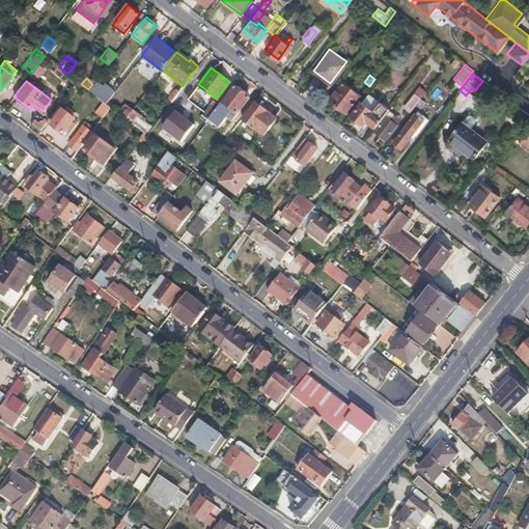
[(105,103),(114,90),(108,86),(105,88),(95,81),(92,84),(88,89),(105,103)]
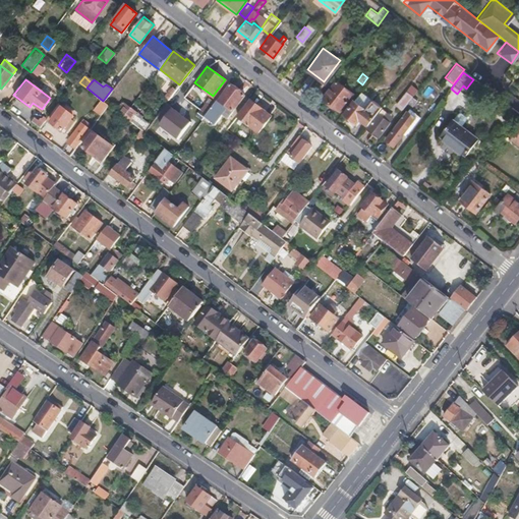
[(352,92),(335,79),(322,97),(339,110),(352,92)]
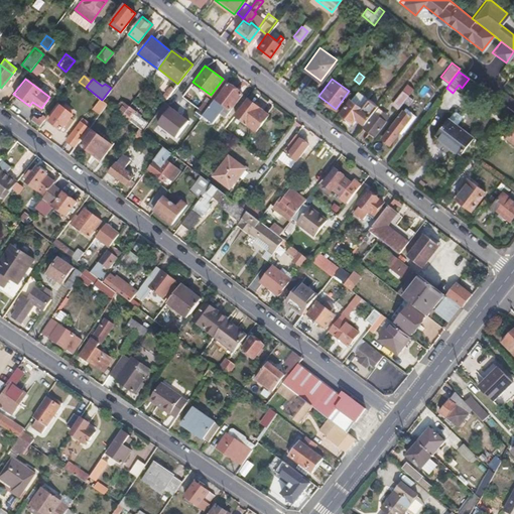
[(215,100),(214,99),(209,106),(202,114),(212,122),(219,113),(224,116),(241,94),(228,84),(215,100)]
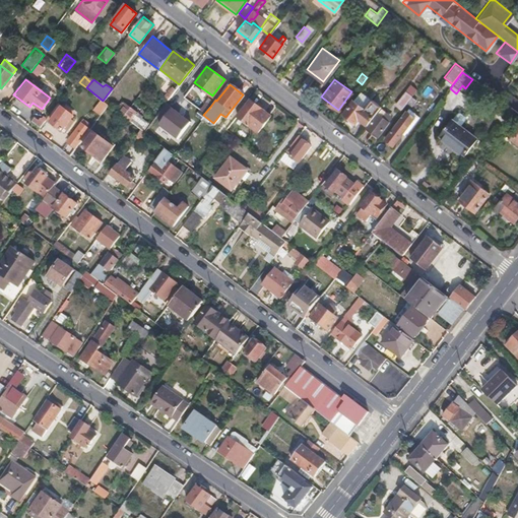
[(406,101),(410,95),(405,91),(398,101),(403,105),(406,101)]
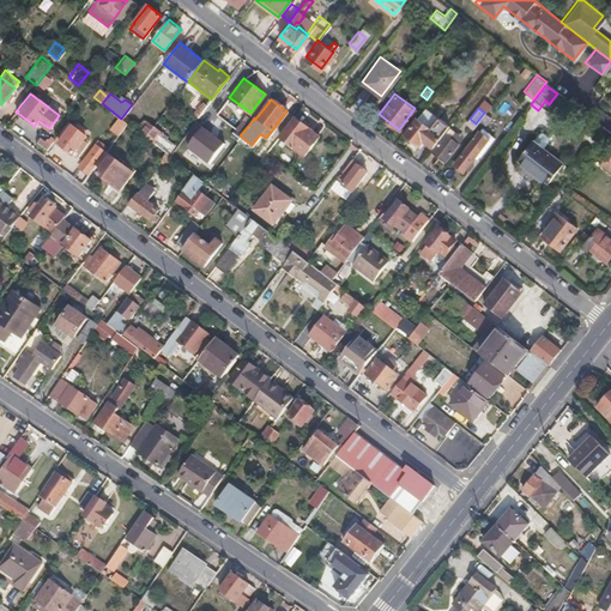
[(489,116),(484,113),(479,119),(484,123),(489,116)]
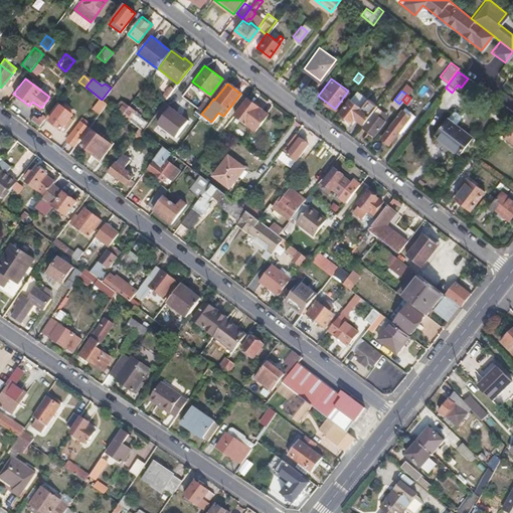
[(354,116),(361,107),(348,97),(338,110),(351,120),(354,116)]
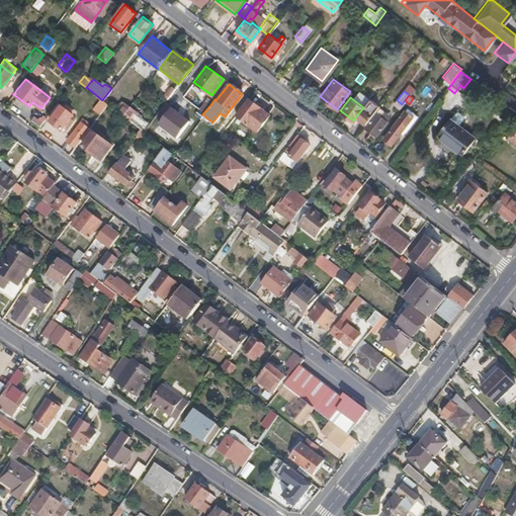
[(268,114),(248,99),(236,115),(256,131),(268,114)]
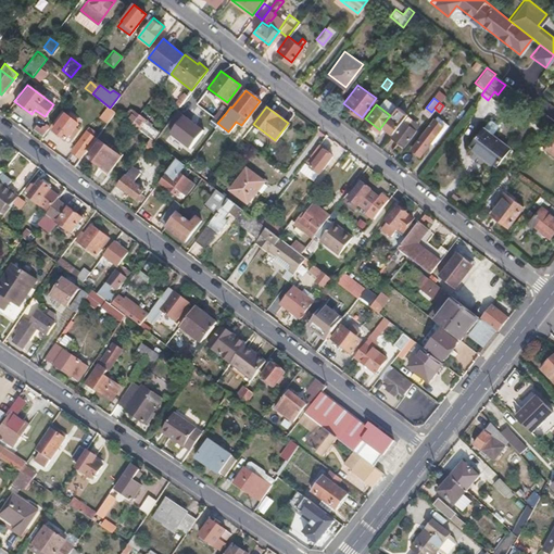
[(131,124),(139,114),(130,108),(123,117),(131,124)]
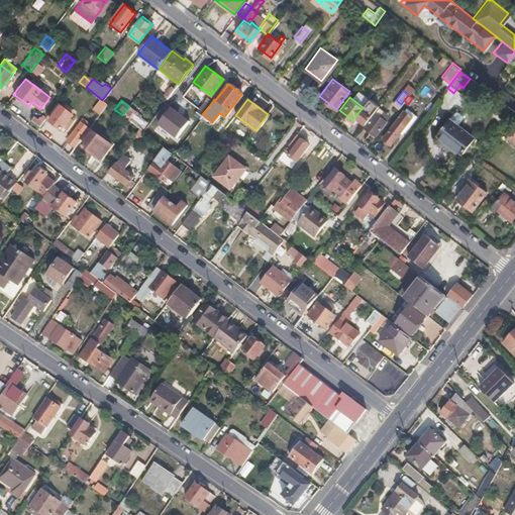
[(365,122),(377,106),(369,100),(363,107),(355,116),(365,122)]
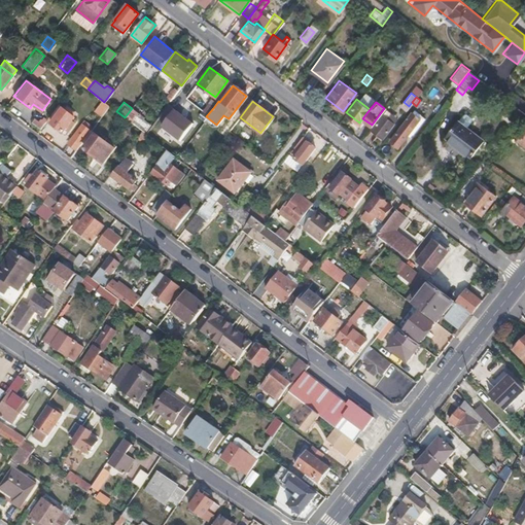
[(197,116),(203,120),(206,116),(213,108),(207,103),(197,116)]
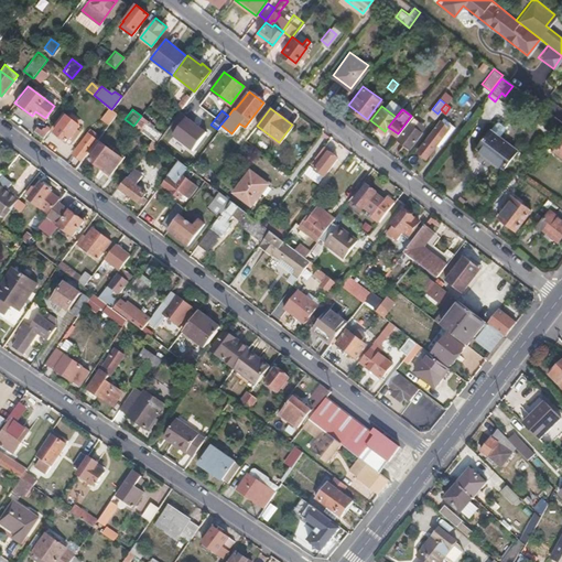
[(53,132),(66,116),(63,112),(50,129),(53,132)]
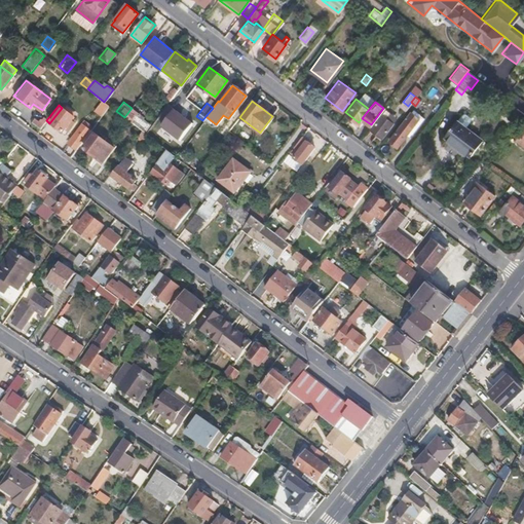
[(189,121),(171,106),(156,124),(175,139),(189,121)]
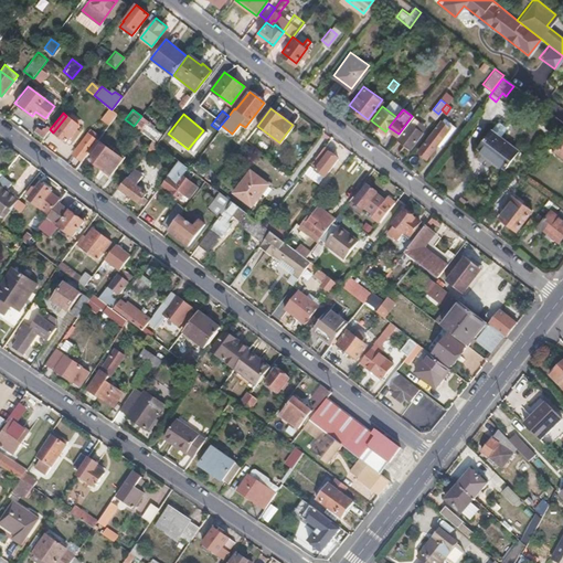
[(75,129),(78,126),(66,116),(53,133),(66,141),(68,139),(75,129)]
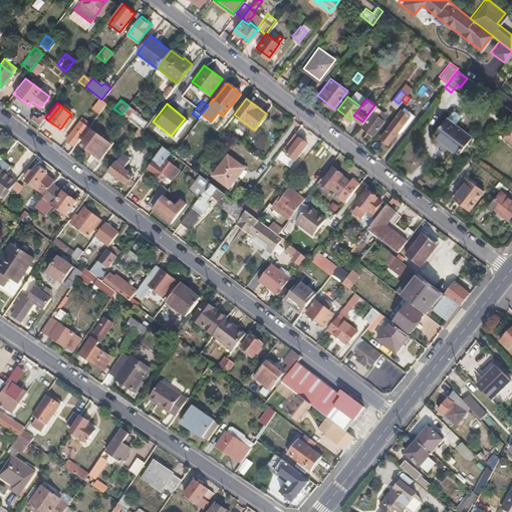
[(121,114),(139,128),(140,129),(146,121),(139,115),(140,113),(129,105),(121,114)]
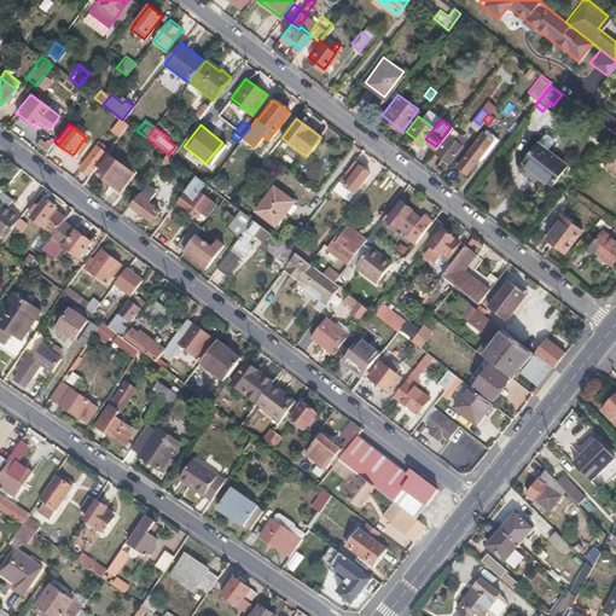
[(448,133),(435,151),(448,161),(462,144),(459,141),(464,135),(458,132),(453,138),(448,133)]
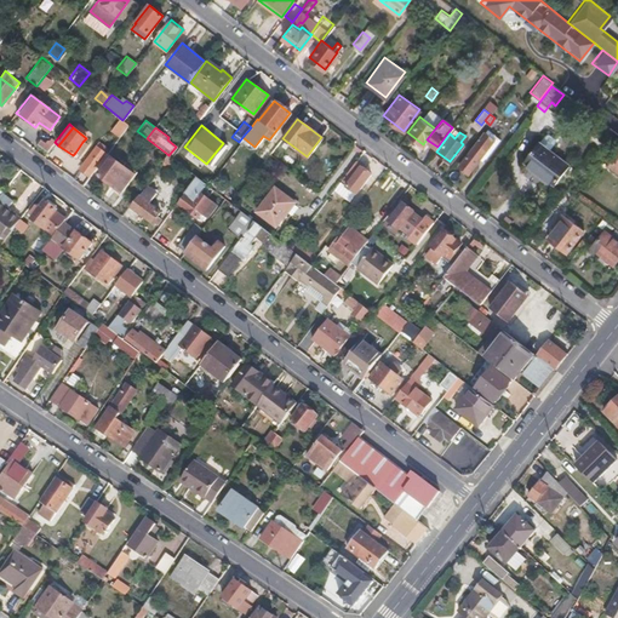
[(458,164),(468,171),(493,139),(484,132),(458,164)]
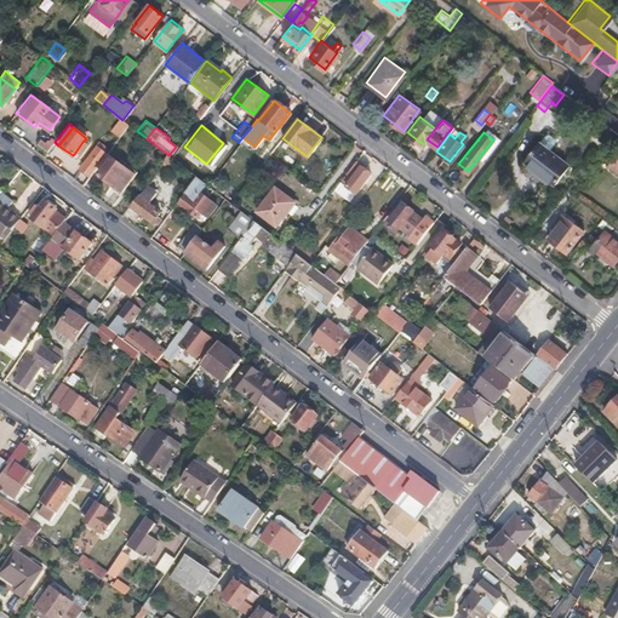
[(33,141),(47,152),(53,144),(40,133),(33,141)]
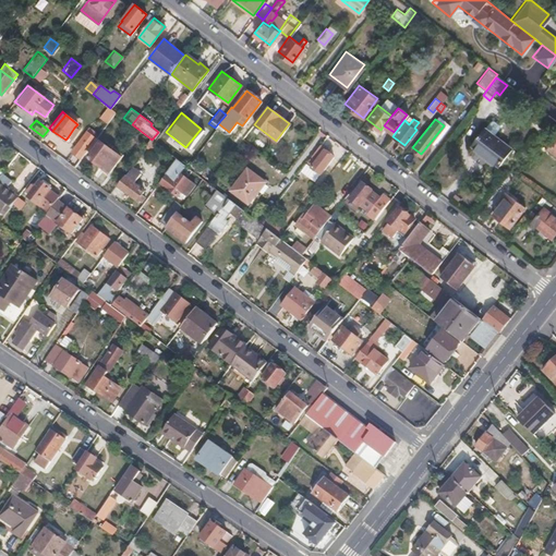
[(498,165),(511,147),(484,127),(470,144),(498,165)]
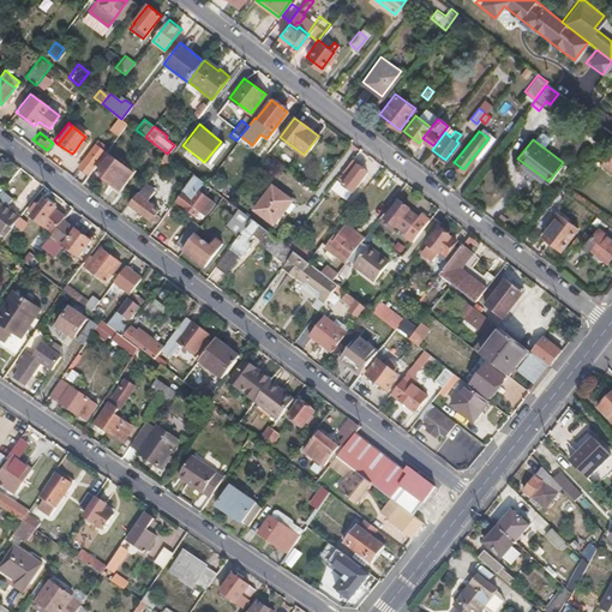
[(87,144),(82,141),(75,151),(78,154),(87,144)]
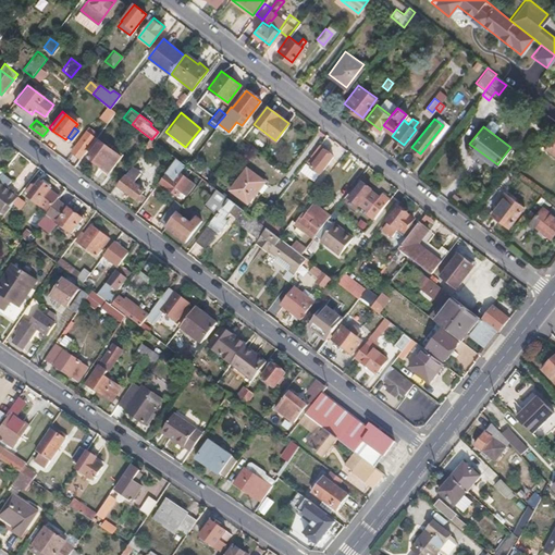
[(77,159),(94,137),(84,130),(68,151),(77,159)]
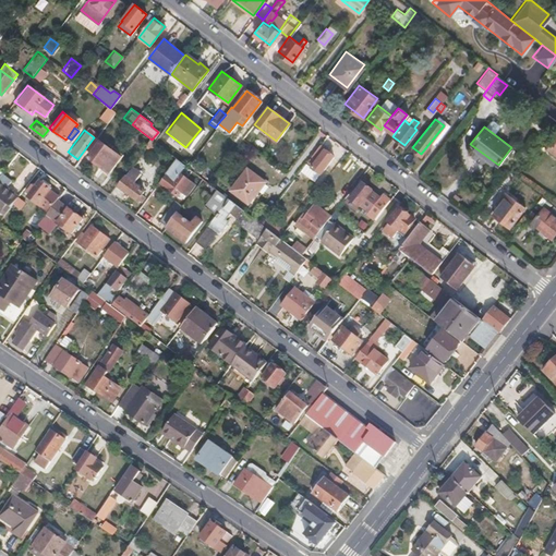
[(148,150),(154,142),(152,140),(150,139),(144,146),(148,150)]
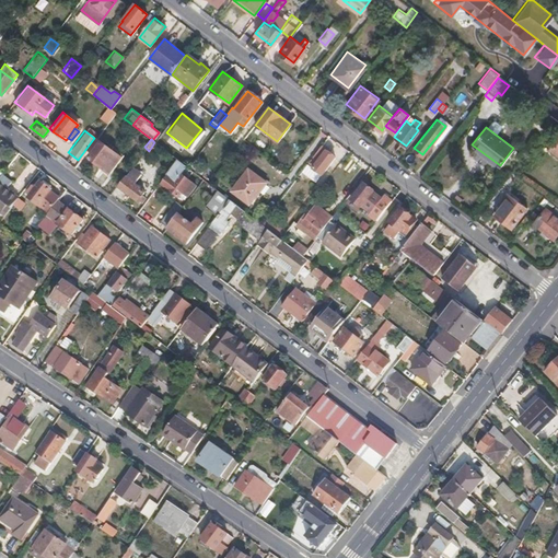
[(108,173),(120,158),(101,141),(89,157),(108,173)]
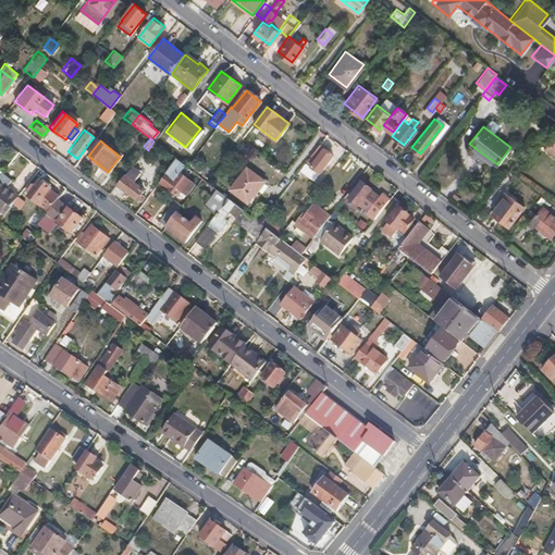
[(318,146),(306,162),(319,172),(332,156),(318,146)]
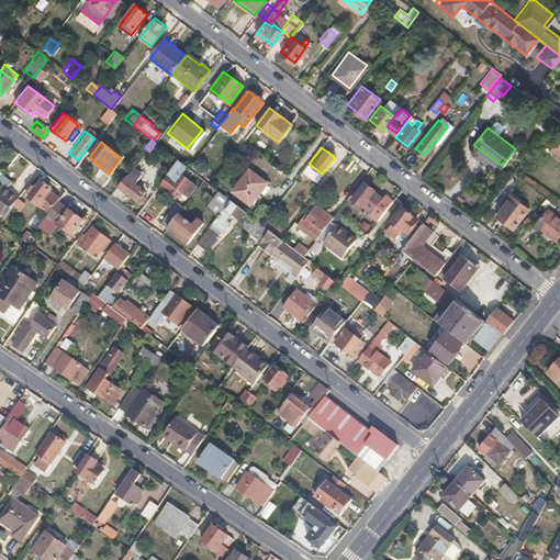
[(167,174),(178,160),(167,152),(157,166),(167,174)]
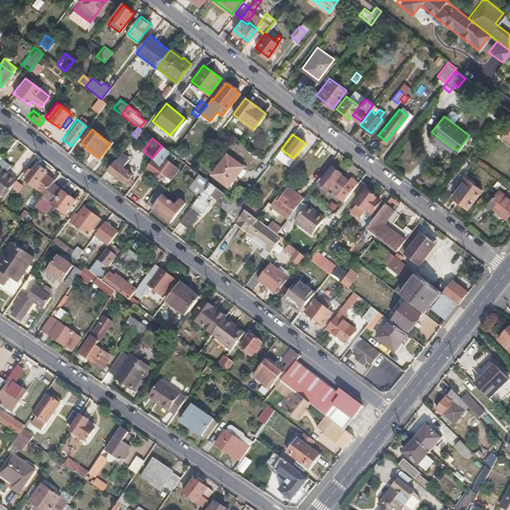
[(164,158),(169,151),(162,146),(152,158),(151,160),(152,161),(147,168),(161,179),(165,175),(170,179),(178,169),(164,158)]
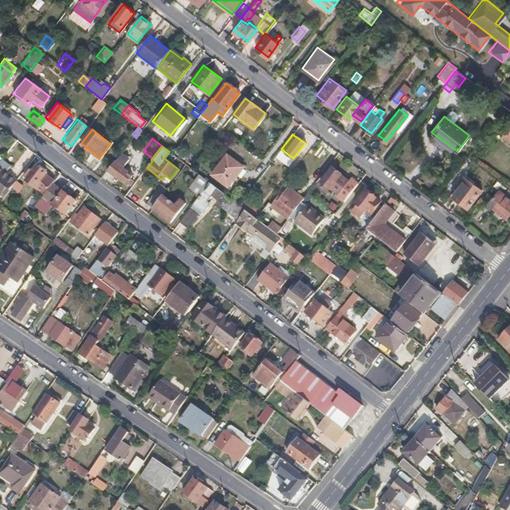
[(287,166),(293,158),(281,149),(275,157),(287,166)]
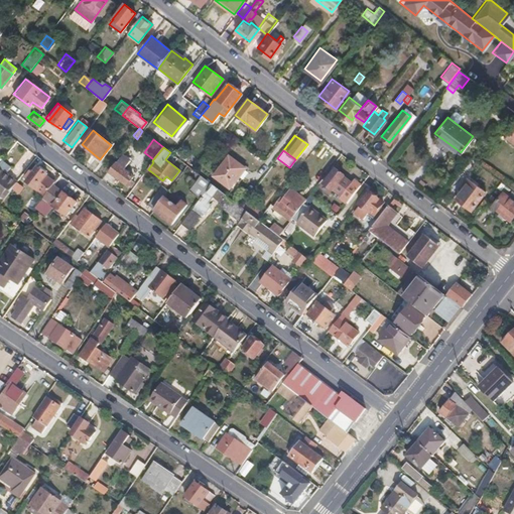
[(220,180),(235,160),(228,154),(213,174),(220,180)]
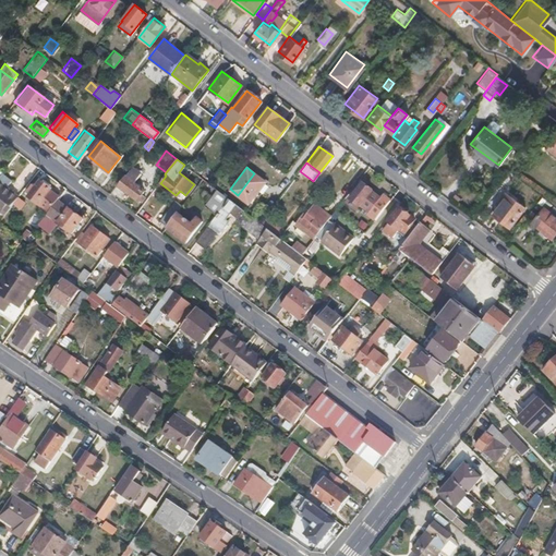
[(136,201),(139,198),(140,200),(144,195),(141,193),(143,190),(133,183),(142,172),(136,168),(135,170),(131,168),(124,177),(118,185),(136,201)]
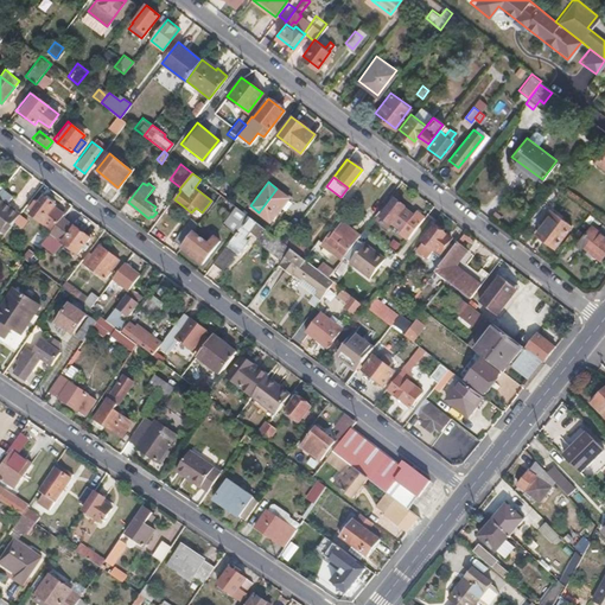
[(11,224),(19,214),(5,204),(11,196),(1,189),(0,190),(0,230),(6,221),(11,224)]
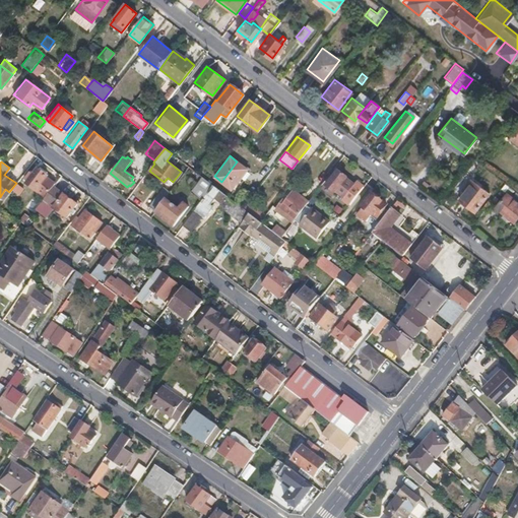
[(246,169),(237,162),(221,182),(231,189),(246,169)]
